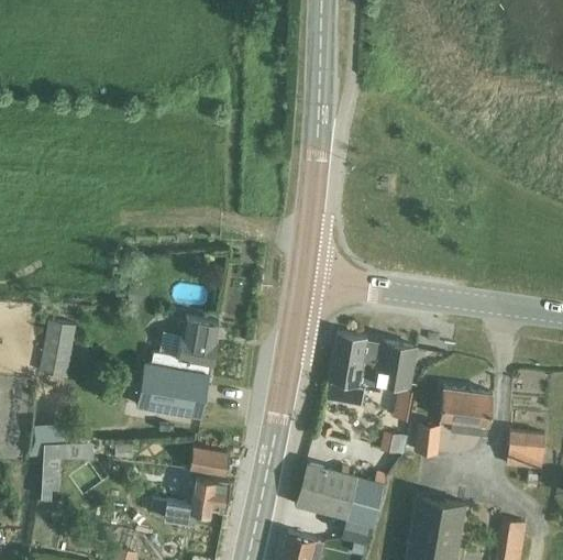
[(139,302),(140,285),(130,285),(128,300),(139,302)]
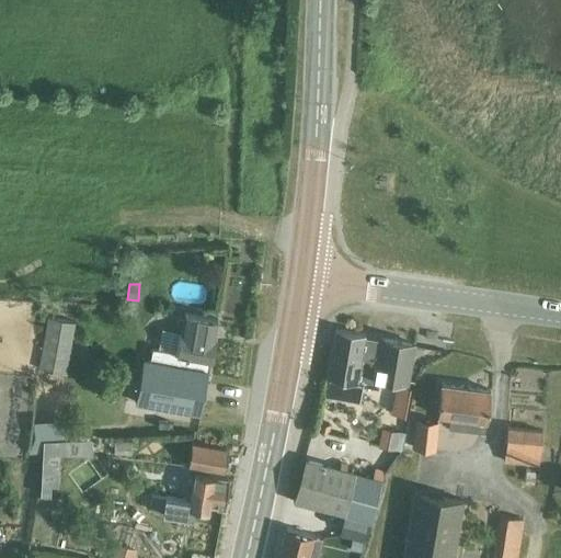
[(150,363),(144,362),(136,405),(201,417),(208,375),(210,363),(212,363),(216,341),(215,341),(218,322),(185,317),(184,321),(180,320),(178,330),(182,331),(178,356),(152,352),(150,363)]
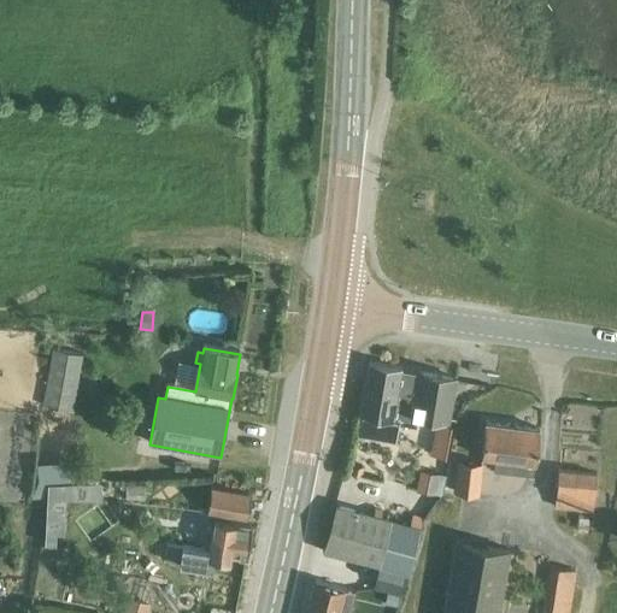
[(74,414),(83,359),(52,353),(42,410),(74,414)]
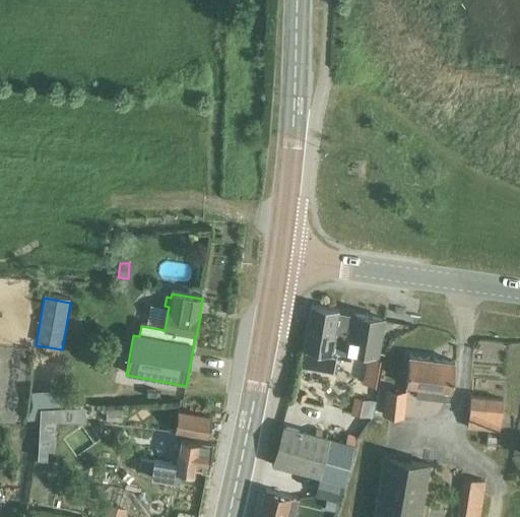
[(383,322),(310,309),(302,352),(306,353),(303,369),(334,375),(337,359),(350,362),(352,351),(356,351),(356,354),(377,359),(383,322)]
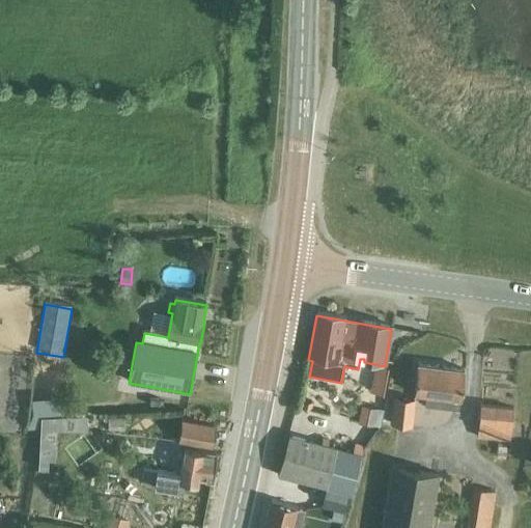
[(419,365),(415,395),(426,397),(424,408),(458,412),(464,371),(419,365)]
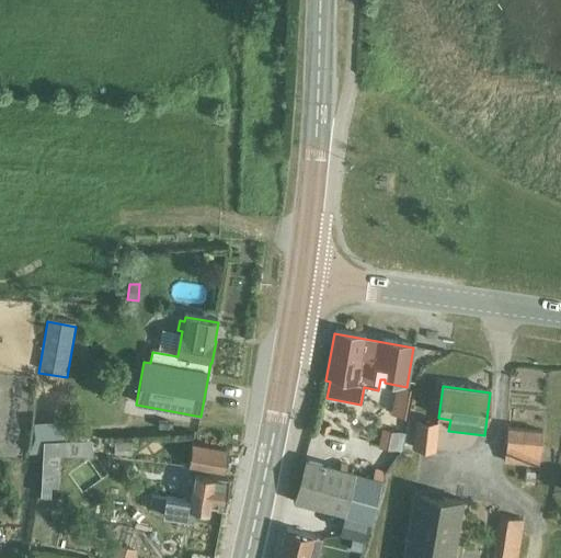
[(438,424),(416,422),(413,451),(435,454),(438,424)]
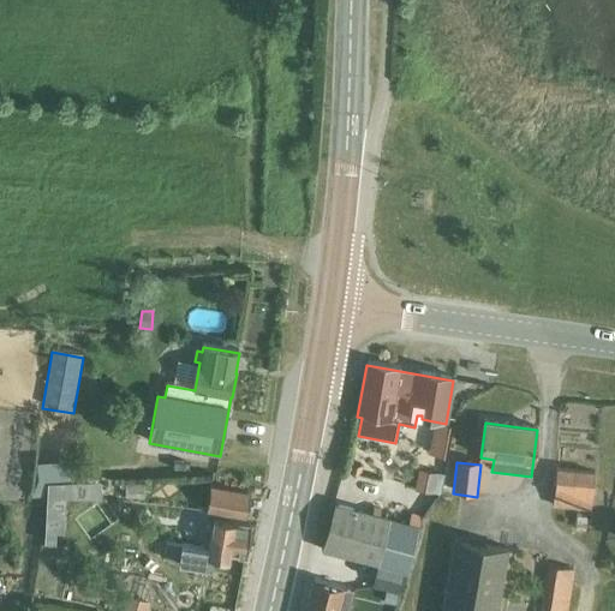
[(592,496),(595,475),(556,472),(553,508),(590,511),(592,496)]
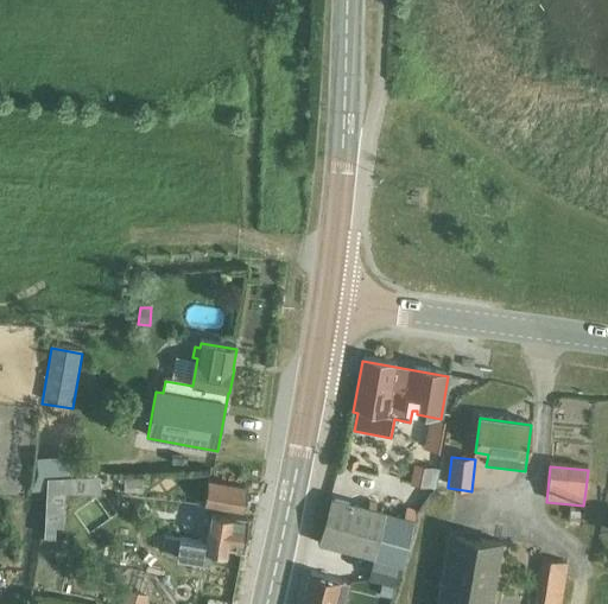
[(428,490),(431,471),(415,468),(411,487),(428,490)]
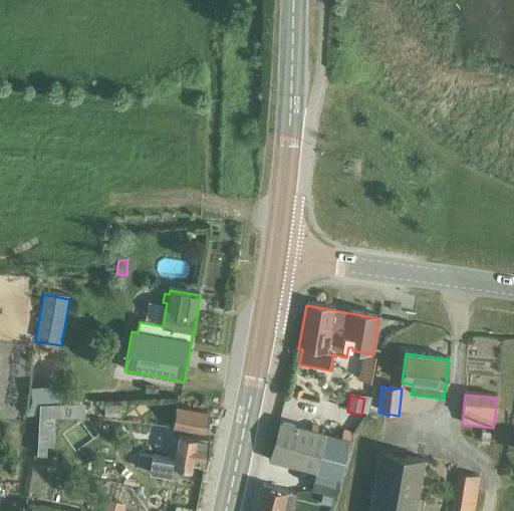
[(176,408),(172,429),(205,434),(208,412),(176,408)]
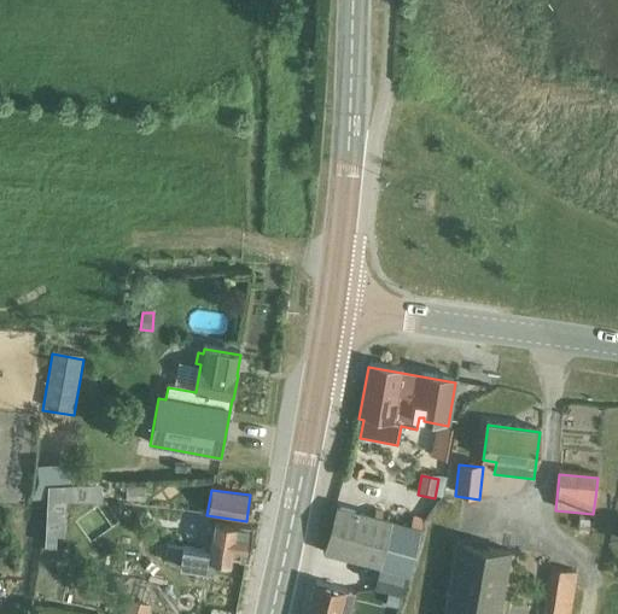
[(409,578),(421,532),(339,512),(327,557),(384,572),(407,577),(409,578)]
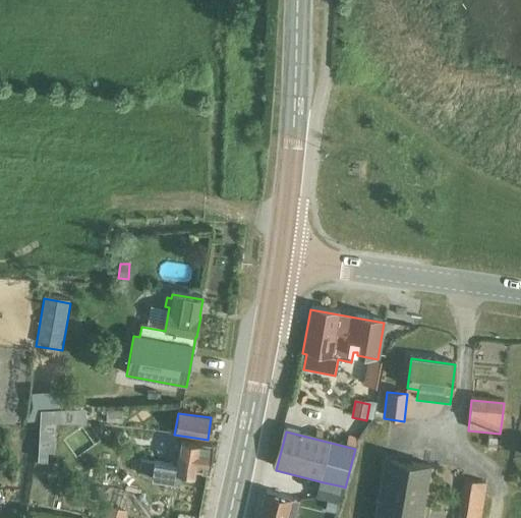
[(139,462),(137,476),(177,481),(178,472),(194,474),(195,469),(208,471),(211,448),(182,444),(179,467),(139,462)]
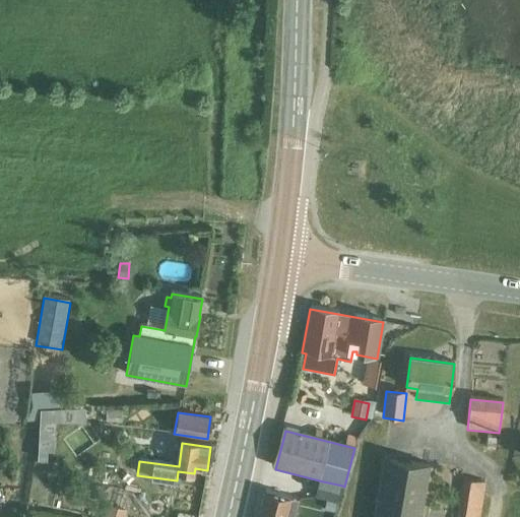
[(420,516),(429,466),(384,458),(374,516),(420,516)]
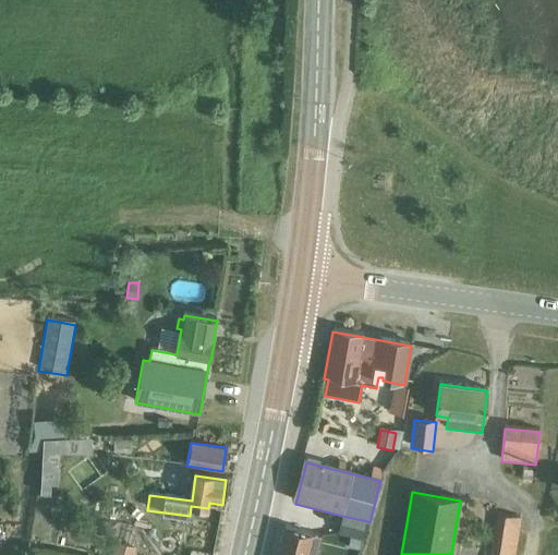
[(362,541),(367,521),(347,517),(341,535),(362,541)]
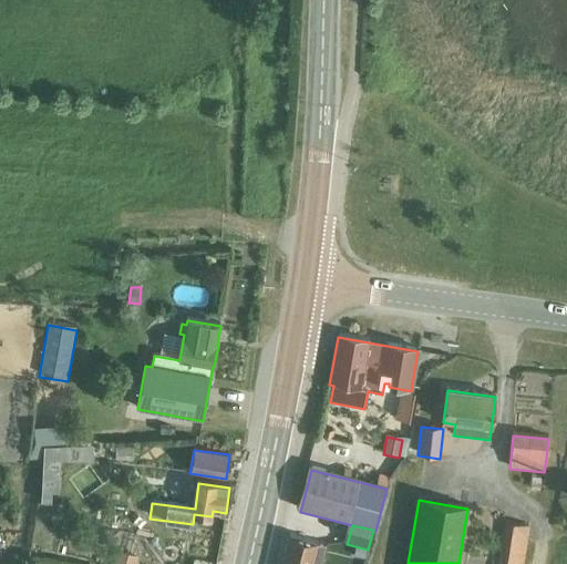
[(523,563),(528,529),(506,525),(500,563),(523,563)]
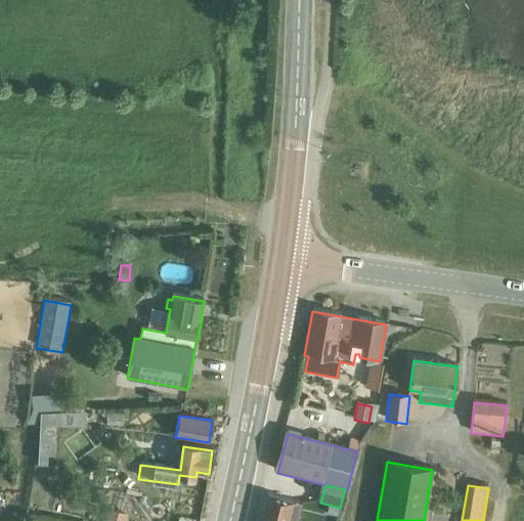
[(285,520),(289,503),(265,497),(259,520),(285,520)]
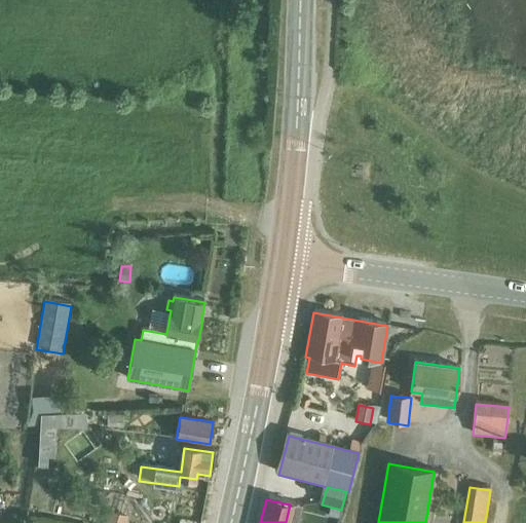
[(328,518),(338,520),(340,512),(330,509),(328,518)]
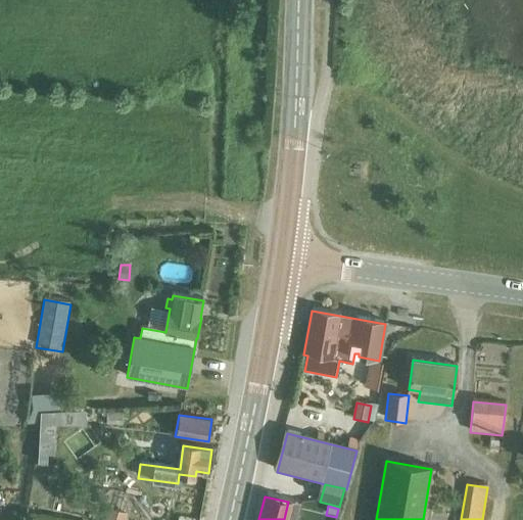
[(125,519),(127,515),(108,510),(105,519),(125,519)]
